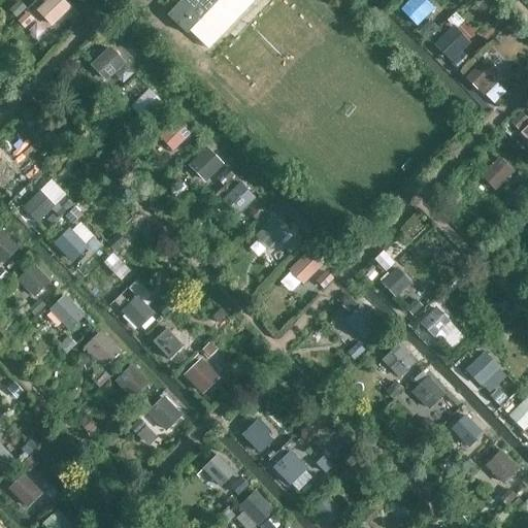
[(41,0),(20,14),(35,37),(75,10),(67,0),(41,0)]
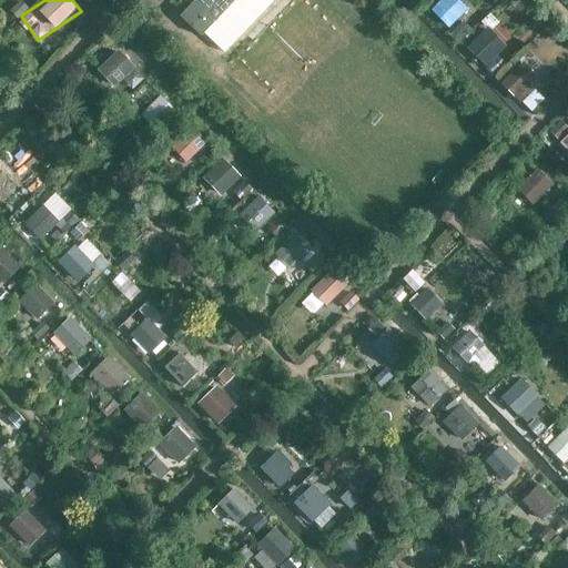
[(201,37),(234,0),(194,0),(180,17),(201,37)]
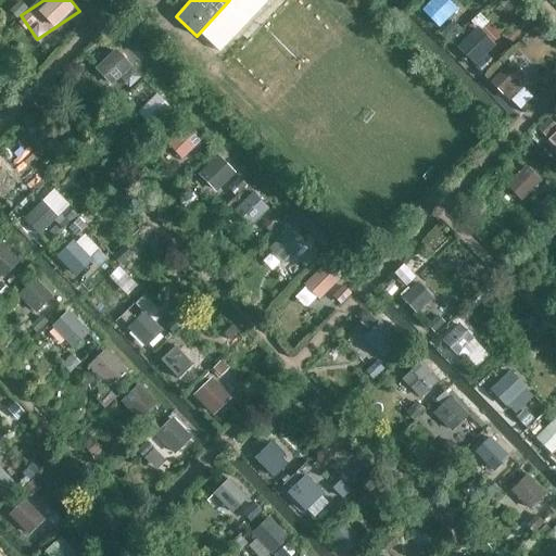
[(458,12),(446,0),(422,0),(418,4),(440,28),(458,12)]
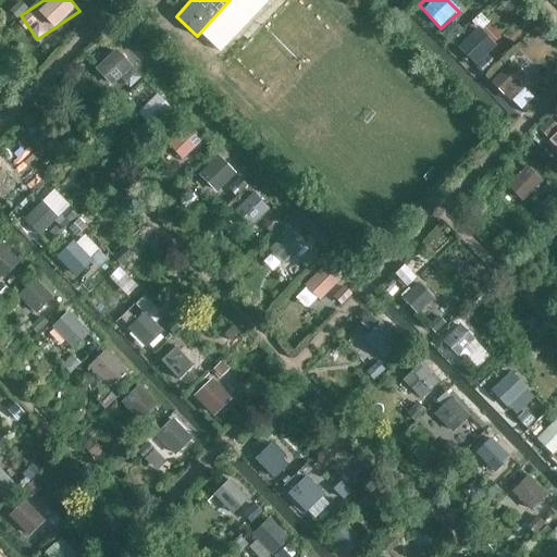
[(127,62),(111,40),(86,58),(103,79),(127,62)]
